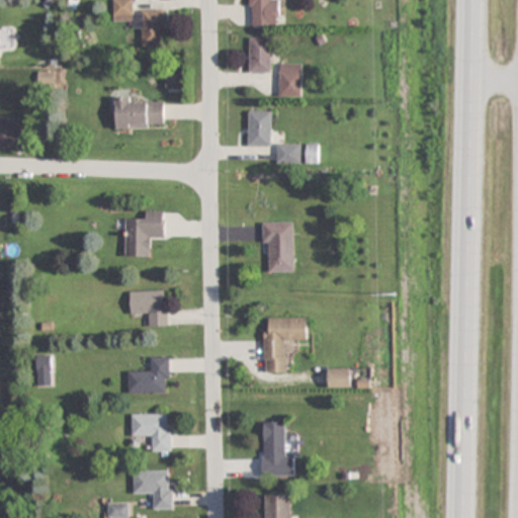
[(142,47),(164,47),(164,10),(132,10),(132,0),(112,0),(112,21),(134,21),(134,29),(142,29),(142,47)]
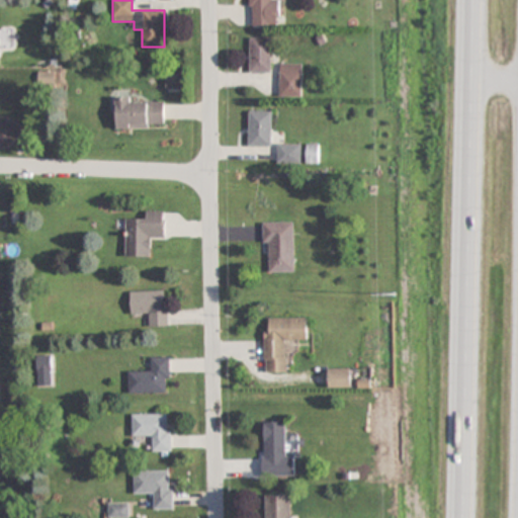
[(249,0),(249,25),(278,25),(277,0),(249,0)]
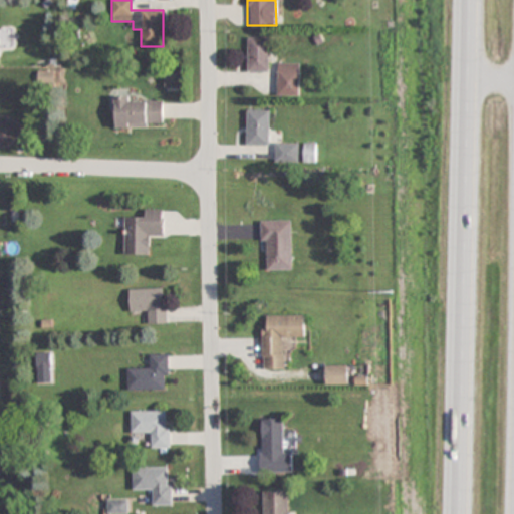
[(248,71),(268,71),(268,37),(248,37),(248,71)]
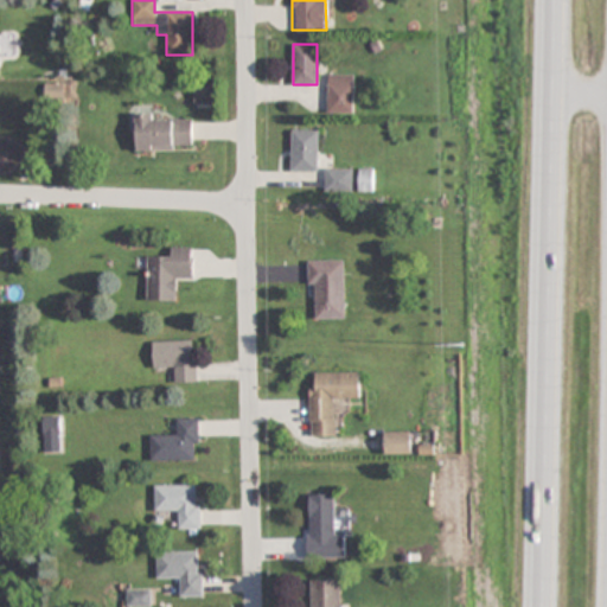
[(327,113),(353,113),(353,75),(327,75),(327,113)]
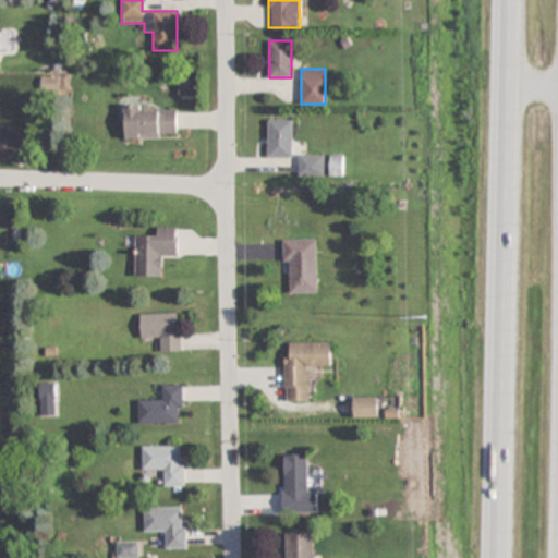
[(195,80),(179,80),(179,96),(195,96),(195,80)]
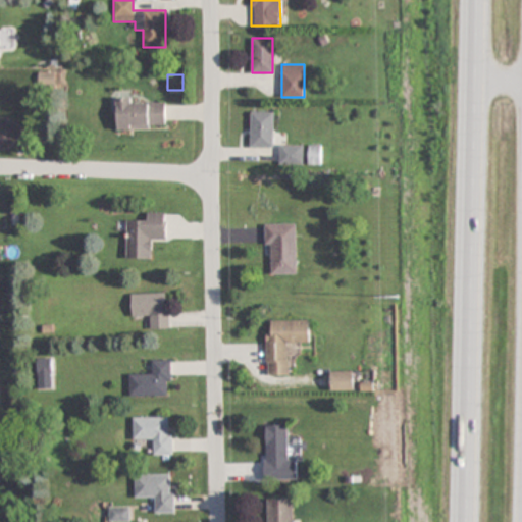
[(116,129),(165,128),(165,99),(116,99),(116,129)]
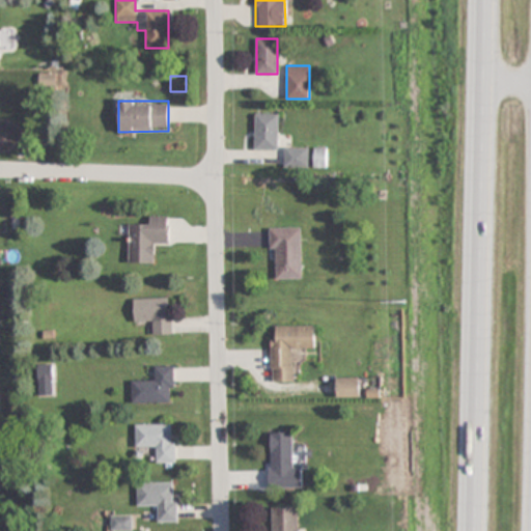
[(279,149),(279,113),(255,113),(255,149),(279,149)]
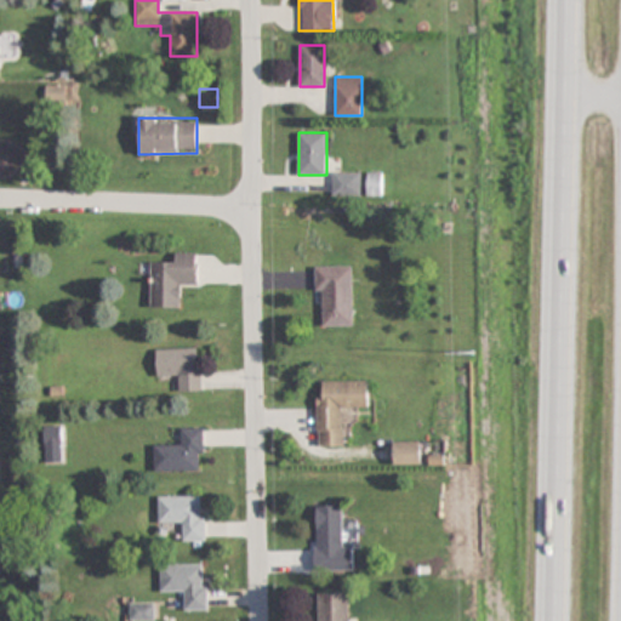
[(360,172),(331,172),(331,198),(360,198),(360,172)]
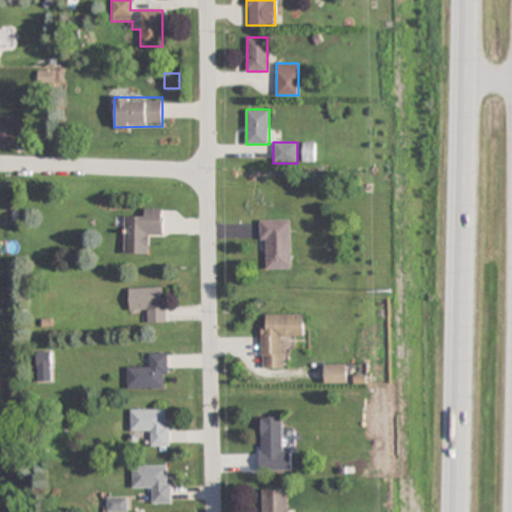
[(314,161),(314,142),(303,142),(303,161),(314,161)]
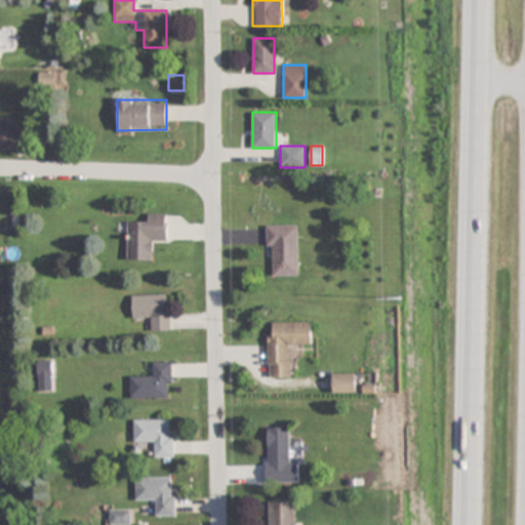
[(167,214),(148,213),(148,224),(127,224),(127,260),(154,260),(154,240),(167,240),(167,214)]
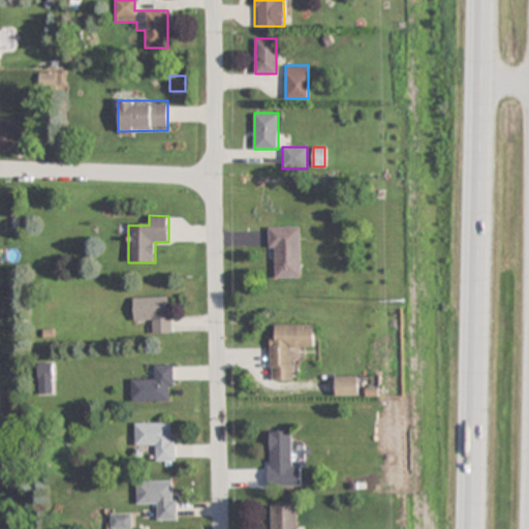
[(301,278),(301,227),(271,227),(271,278),(301,278)]
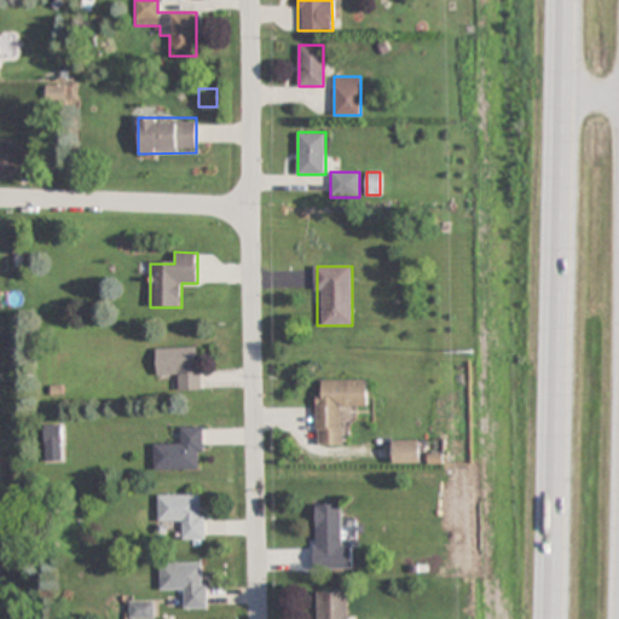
[(156,377),(179,377),(179,391),(200,391),(200,347),(156,347),(156,377)]
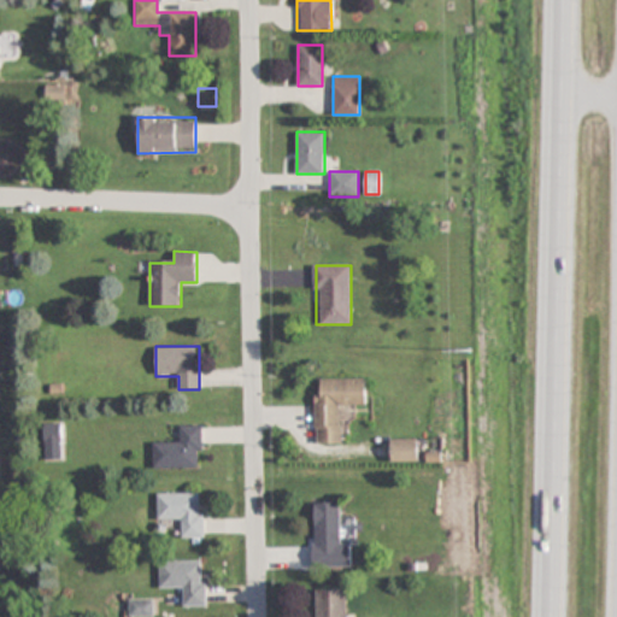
[(365,405),(365,378),(315,378),(315,445),(341,445),(341,405),(365,405)]
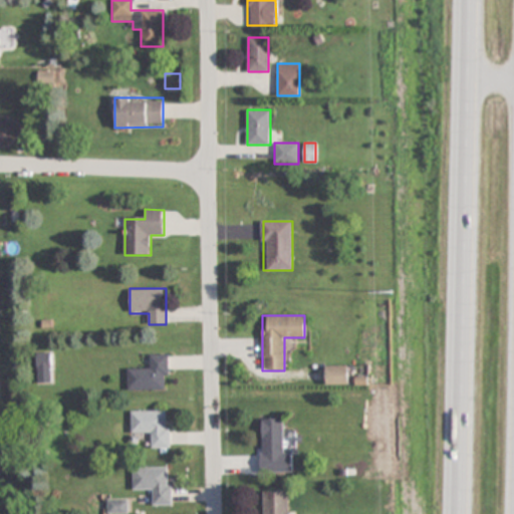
[(50,353),(37,353),(37,382),(50,382),(50,353)]
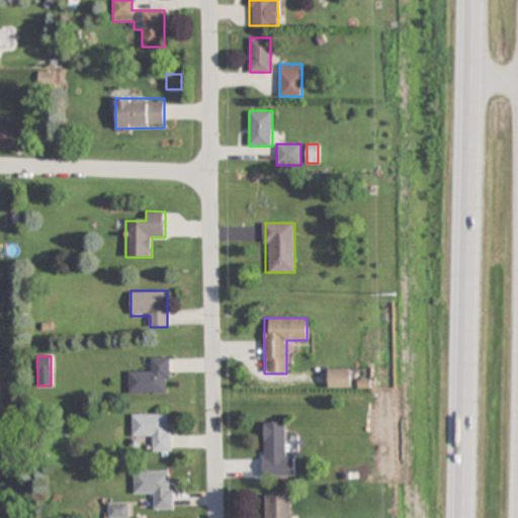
[(128,394),(169,393),(169,357),(150,357),(150,369),(127,370),(128,394)]
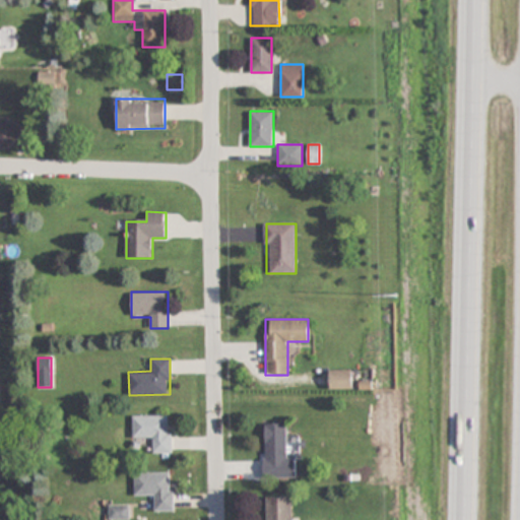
[(330,370),(330,389),(352,389),(352,370),(330,370)]
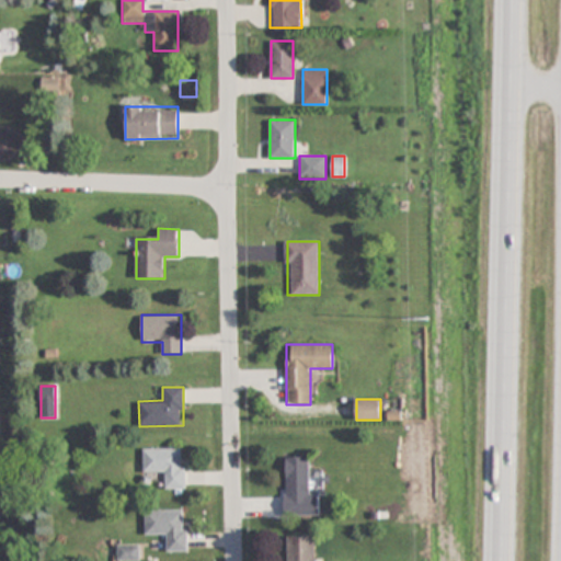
[(185,448),(142,448),(142,474),(164,474),(164,490),(185,490),(185,448)]
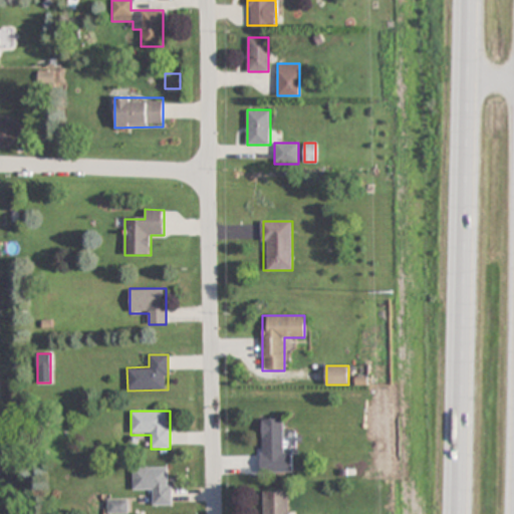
[(260,473),(293,473),(293,451),(283,451),(283,419),(260,419),(260,473)]
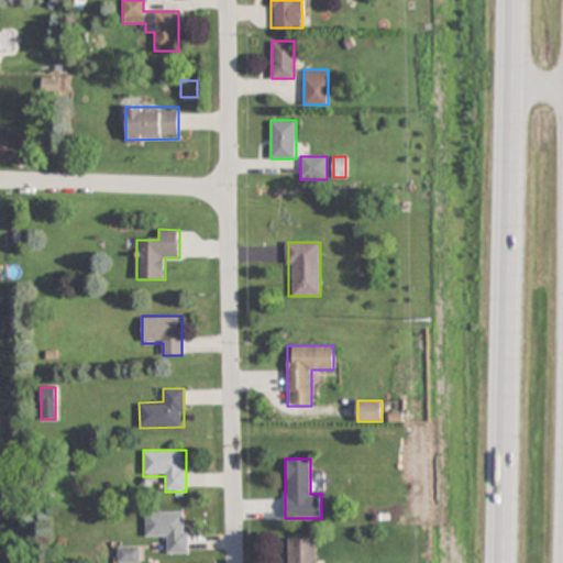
[(188,553),(188,511),(145,511),(145,538),(167,538),(167,553),(188,553)]
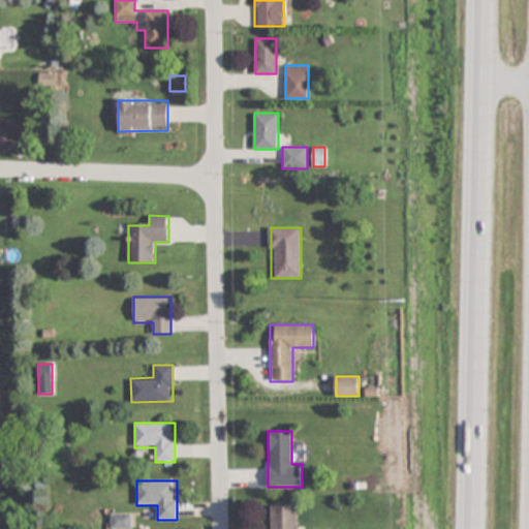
[(271,504),(271,528),(297,528),(297,504),(271,504)]
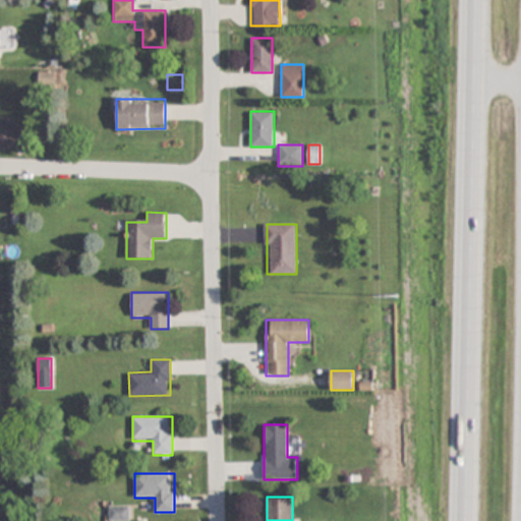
[(129,520),(129,506),(110,506),(110,520),(129,520)]
